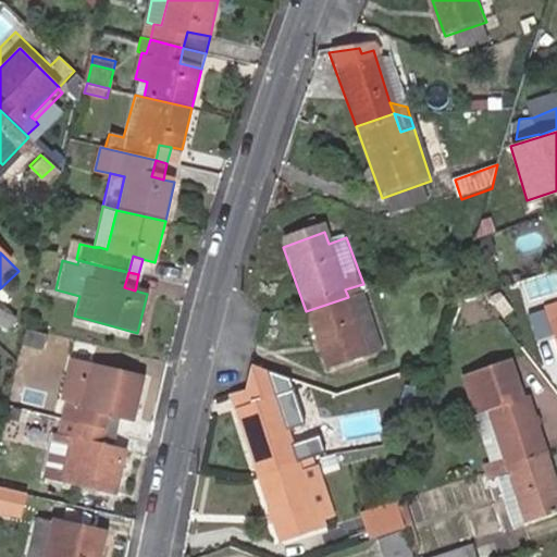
[(345,289),(348,297),(361,293),(359,285),(345,289)]
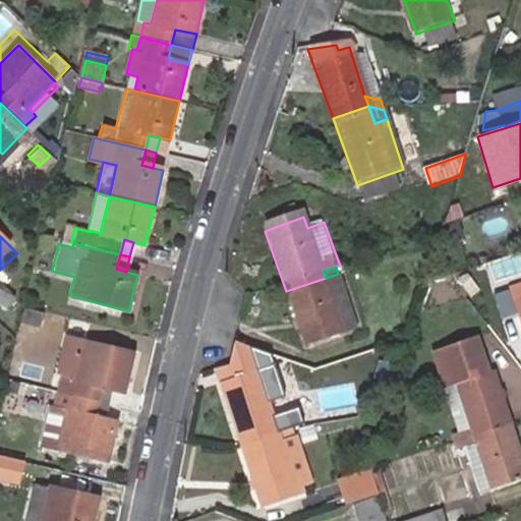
[(328,285),(340,281),(338,274),(326,278),(328,285)]
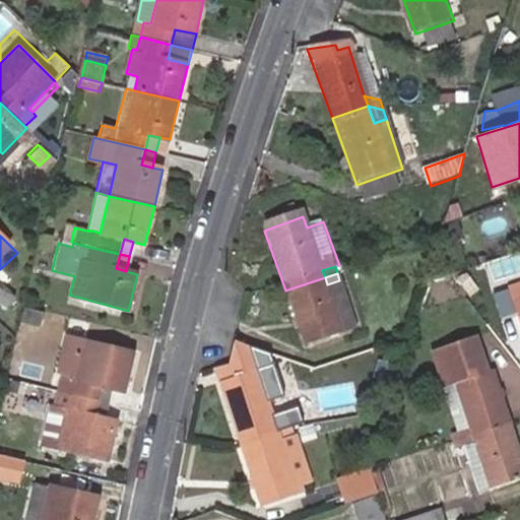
[(347,340),(345,333),(327,284),(325,277),(285,290),(307,352),(347,340)]
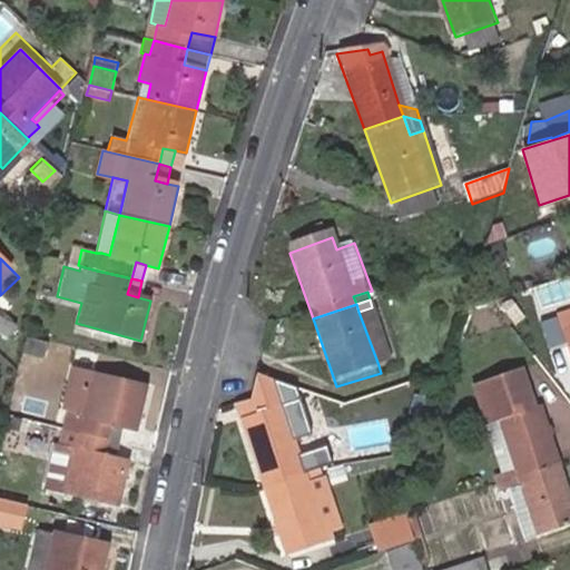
[(359,312),(379,365),(394,360),(375,305),(372,307),(359,312)]
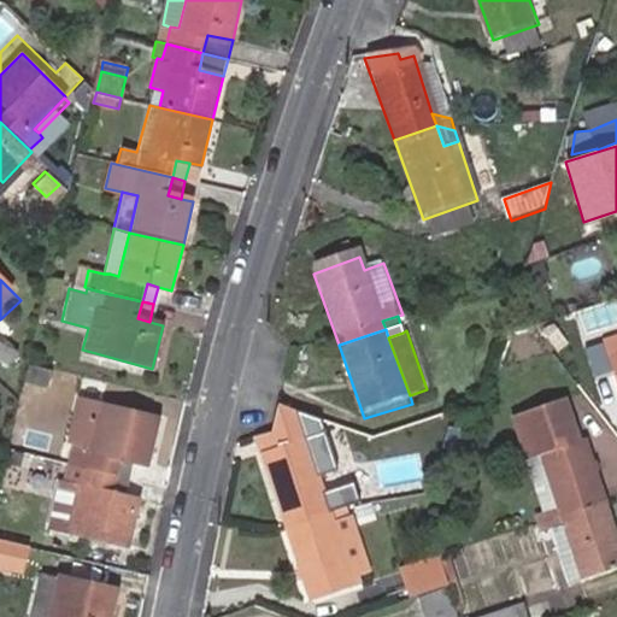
[(18,356),(0,346),(0,365),(10,371),(18,356)]
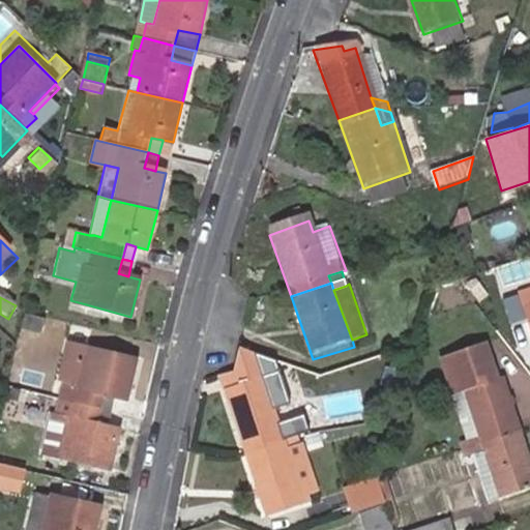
[(38,339),(42,323),(24,319),(21,334),(38,339)]
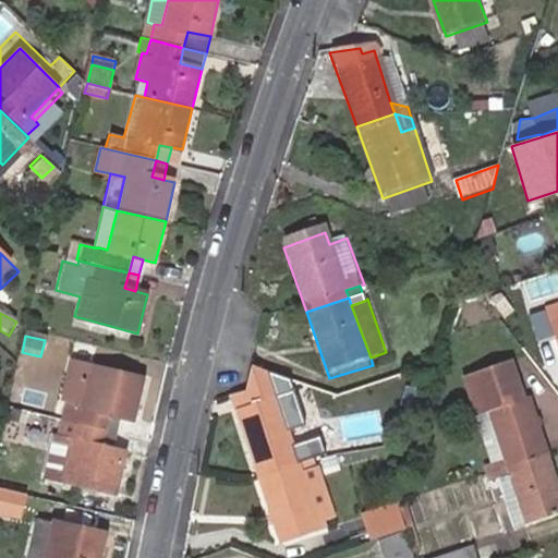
[(88,367),(71,363),(68,376),(86,380),(88,367)]
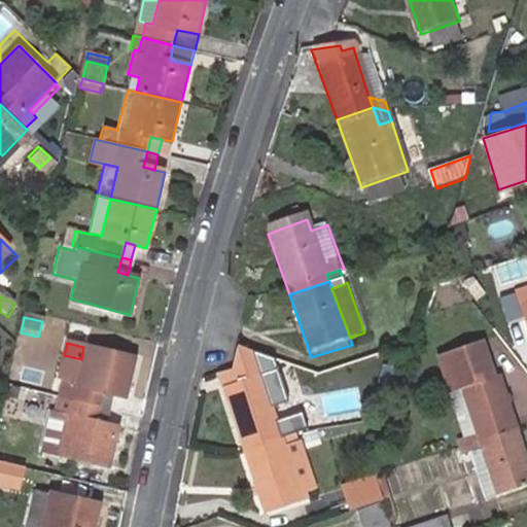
[(477,346),(483,364),(490,362),(485,344),(477,346)]
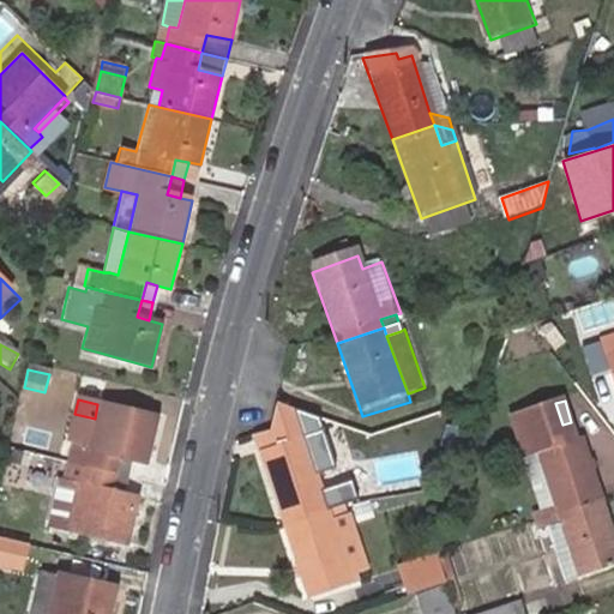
[(539,525),(605,504),(585,443),(578,444),(571,422),(563,425),(555,403),(513,416),(528,462),(542,457),(558,509),(545,513),(536,516),(539,525)]
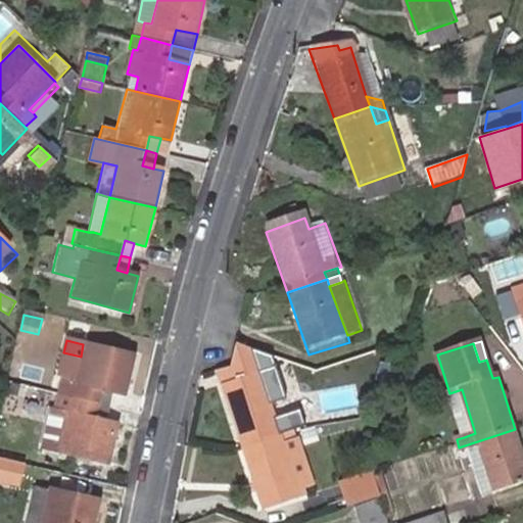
[(134,357),(83,344),(81,357),(63,352),(57,377),(59,378),(55,393),(98,405),(102,389),(125,394),(134,357)]
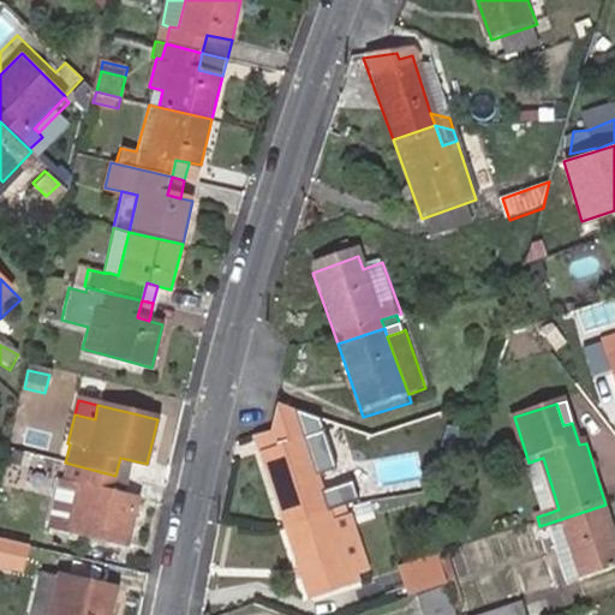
[(280,457),(263,464),(288,537),(334,521),(330,511),(342,507),(364,499),(357,478),(324,490),(309,447),(315,430),(276,421),(273,436),(280,457)]
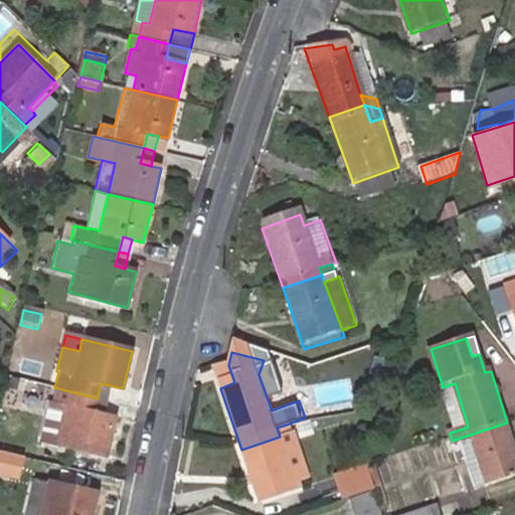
[(228,365),(212,368),(220,388),(234,382),(228,365)]
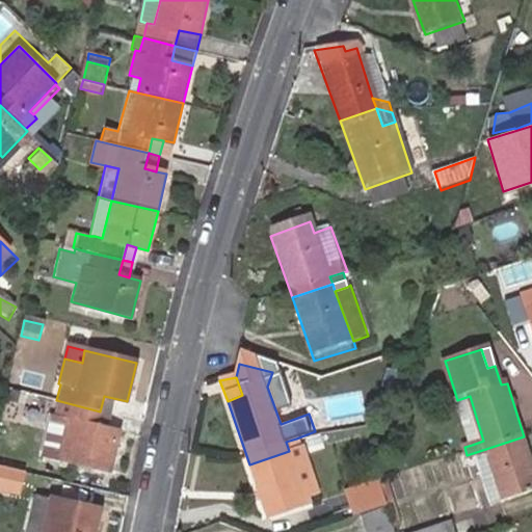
[(470,396),(457,400),(472,445),(483,441),(470,396)]
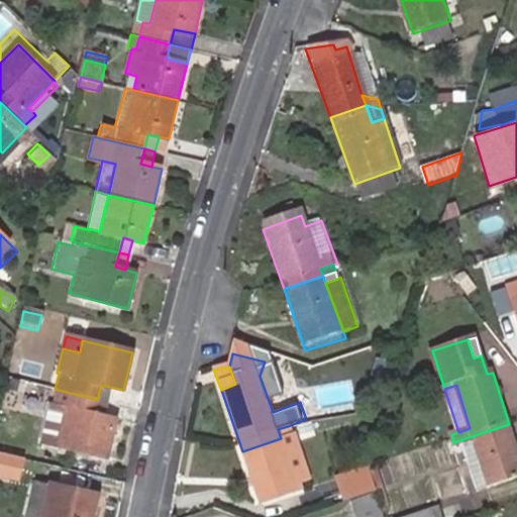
[(73,394),(55,389),(52,403),(48,404),(38,440),(60,446),(106,458),(115,420),(94,415),(97,400),(73,394)]
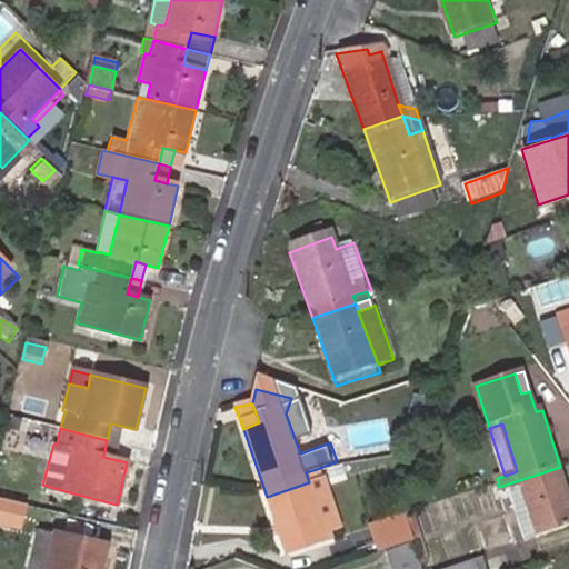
[(568,527),(568,492),(560,467),(499,487),(502,493),(508,491),(509,492),(526,542),(539,538),(568,527)]
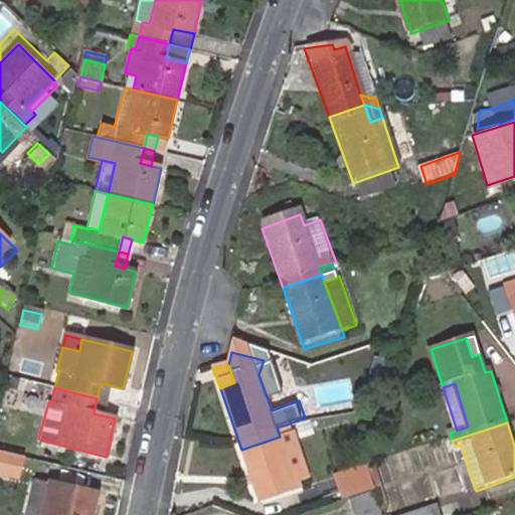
[(290,434),(287,424),(277,427),(280,437),(290,434)]
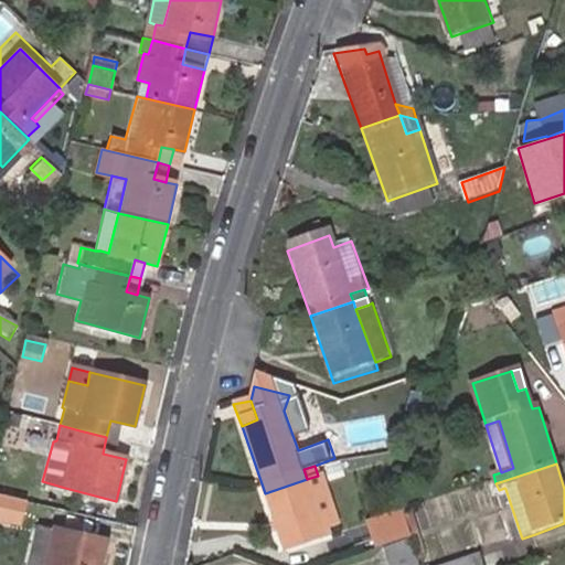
[(307,479),(324,529),(339,523),(322,473),(318,476),(307,479)]
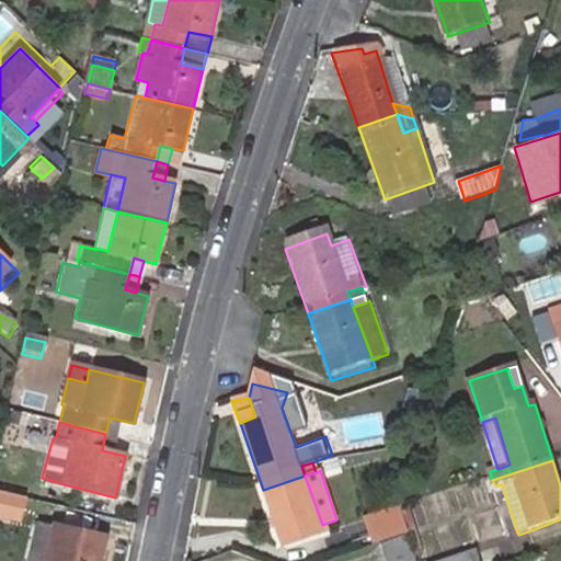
[(325,537),(322,525),(305,476),(263,490),(285,551),(325,537)]
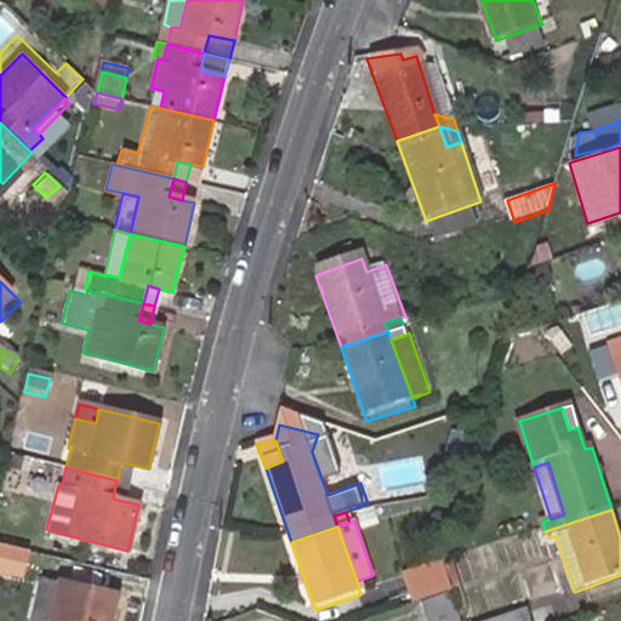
[(0,574),(26,581),(32,554),(0,547),(0,574)]
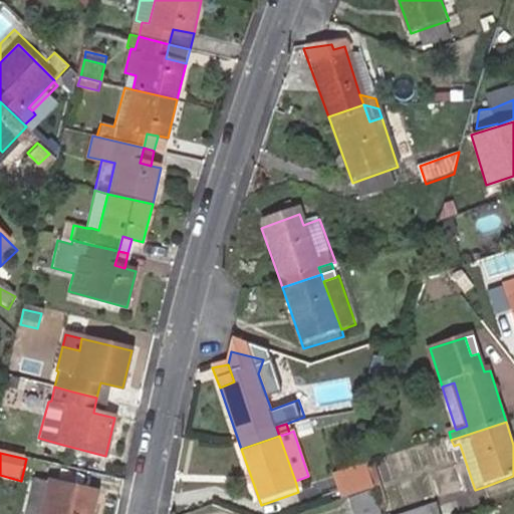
[(391,507),(376,464),(370,466),(382,510),(391,507)]
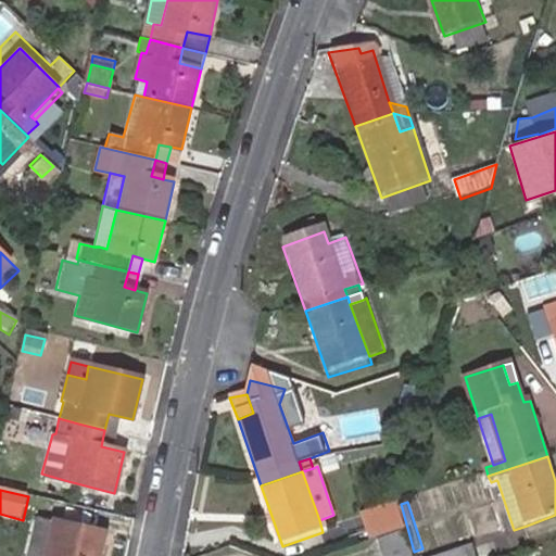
[(36,520),(27,555),(46,555),(54,525),(53,525),(36,520)]
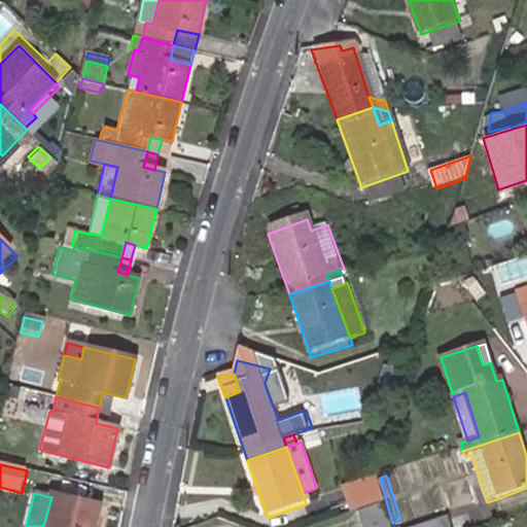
[(93,526),(98,506),(51,494),(51,497),(43,526),(93,526)]
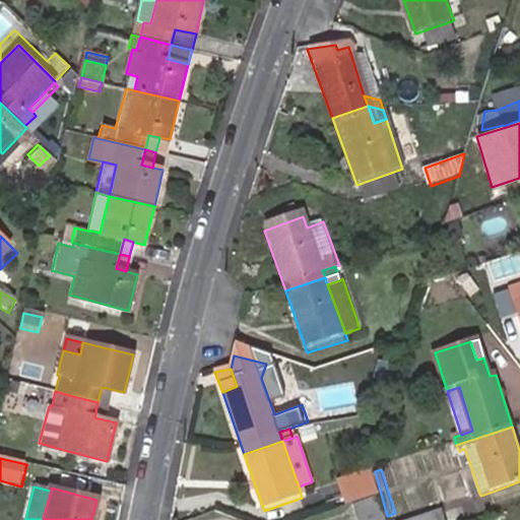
[(385,519),(381,502),(350,511),(353,519),(385,519)]
